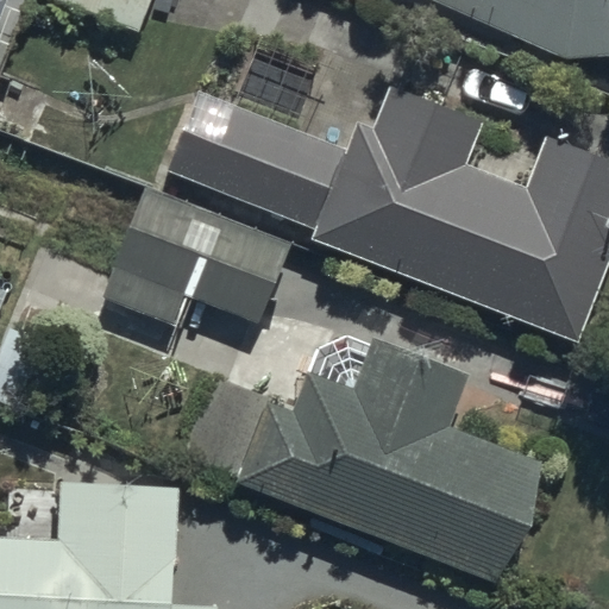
[(57,0),(133,30),(145,0),(57,0)]
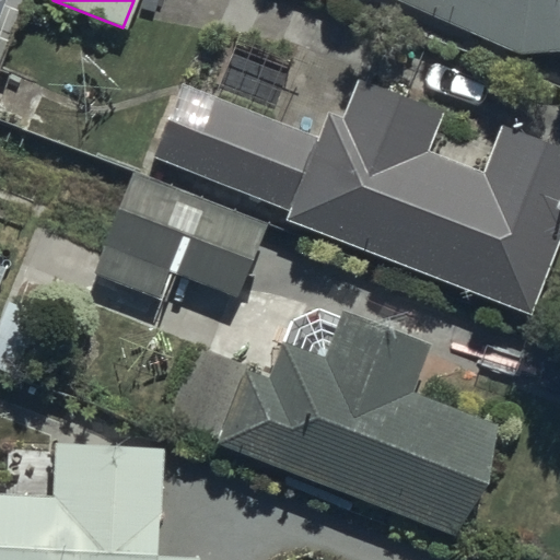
[(559,0),(400,0),(516,55),(559,50),(559,0)]
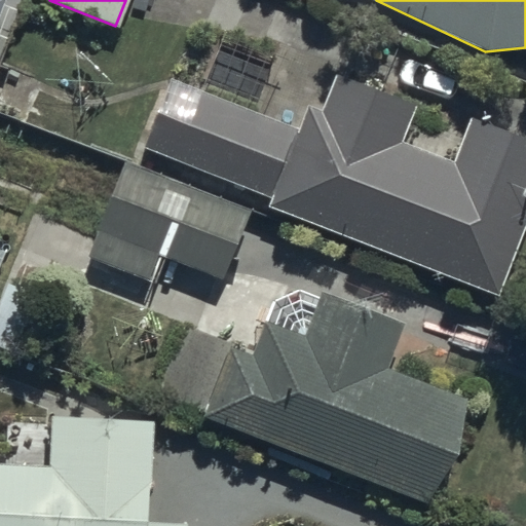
[(143,148),(500,293),(525,228),(525,140),(471,117),(453,160),(407,142),(420,110),(328,72),(303,132),(172,78),(143,148)]
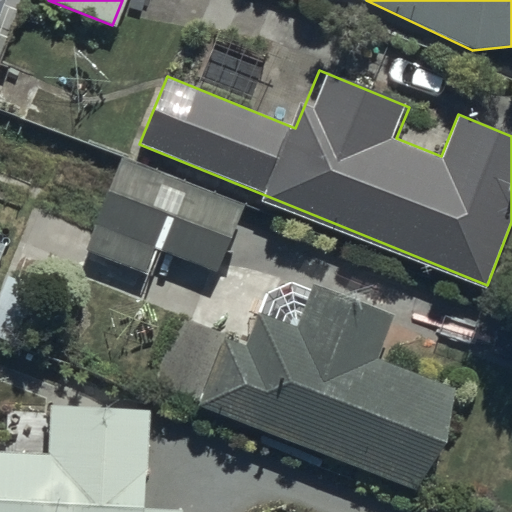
[(242,208),(119,160),(81,254),(149,280),(160,251),(217,273),(242,208)]
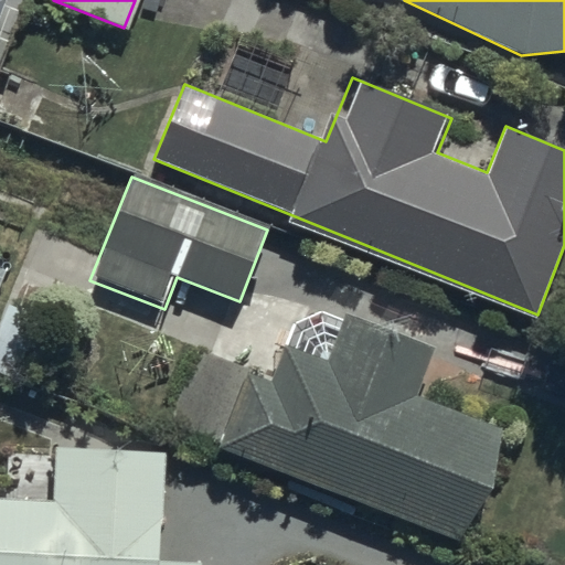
[(215,450),(462,545),(507,429),(417,396),(435,352),(347,318),(330,362),(286,345),(274,379),(247,369),(215,450)]
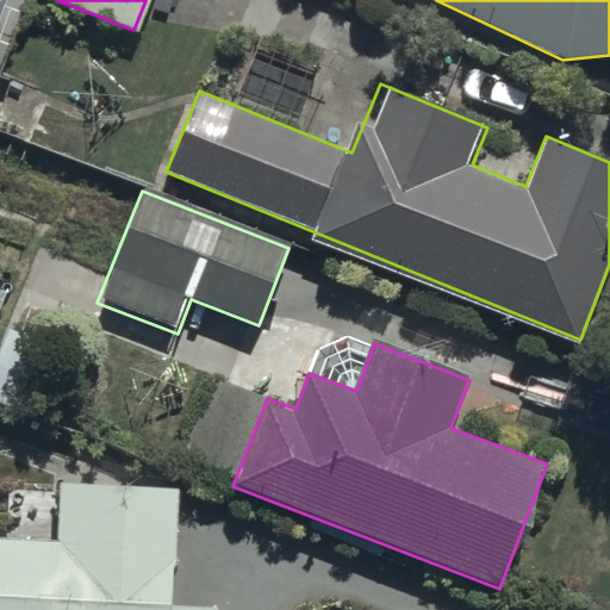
[(217,609),(218,605),(172,603),(176,493),(58,489),(57,540),(0,537),(0,609),(217,609)]
